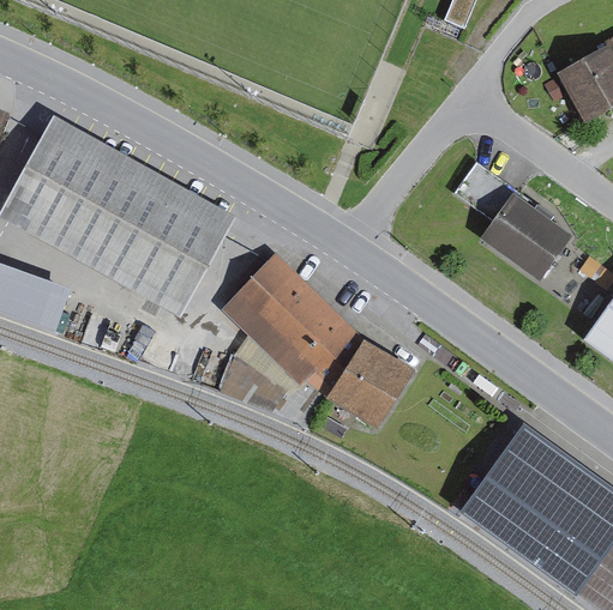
[(454,0),(443,29),(464,37),(479,0),(454,0)]
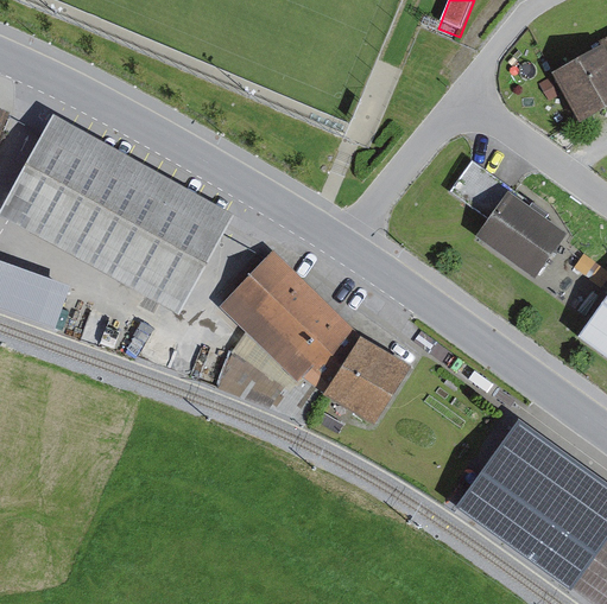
[(606,37),(599,42),(600,44),(550,72),(579,122),(606,106),(606,37)]
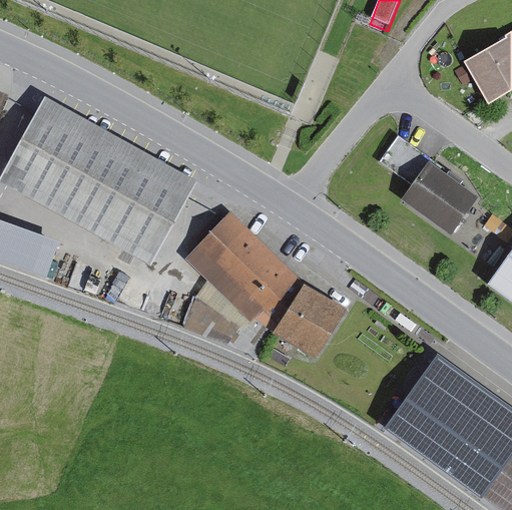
[(197,180),(44,95),(0,174),(0,180),(150,265),(197,180)]
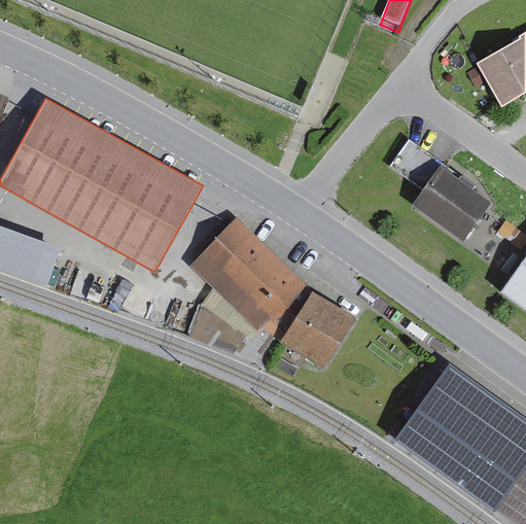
[(456,174),(409,140),(389,168),(421,189),(411,204),(463,241),(492,201),(456,176),(456,174)]
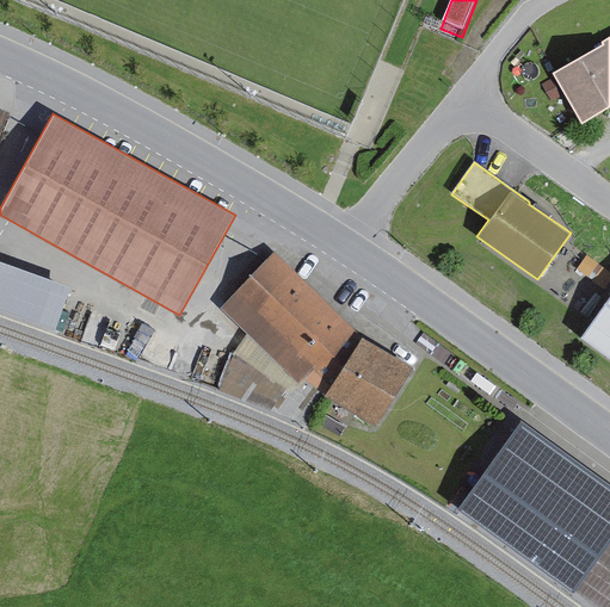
[(361,336),(273,252),(220,309),(297,384),(303,378),(325,396),(374,426),(412,367),(361,336)]
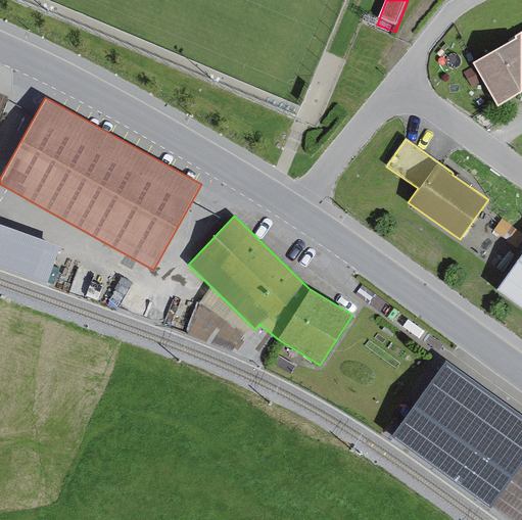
[(60,243),(0,221),(0,267),(46,283),(60,243)]
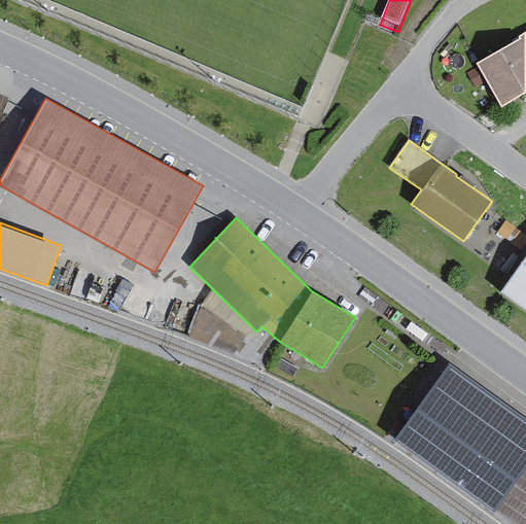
[(525,251),(498,289),(525,309),(525,251)]
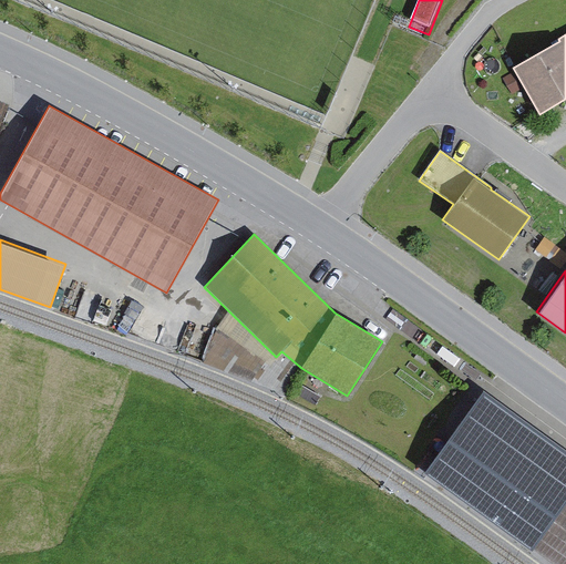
[(565,563),(565,449),(483,388),(424,469),(555,563),(565,563)]
